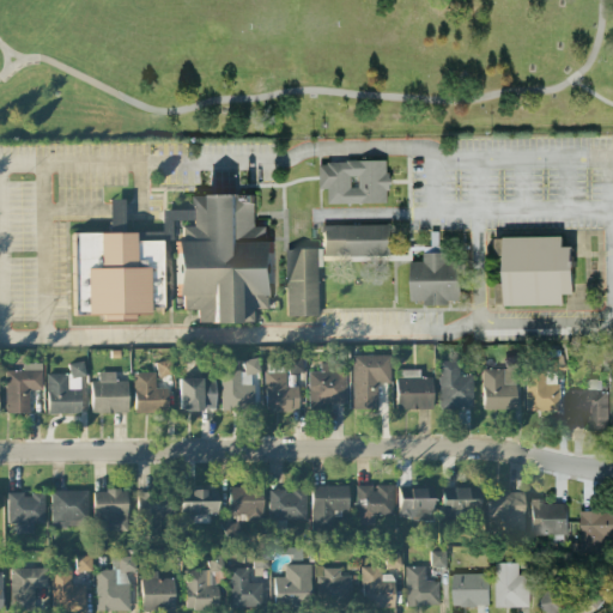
[(319,165),(320,188),(328,188),(328,204),(388,202),(387,190),(390,190),(390,184),(392,184),(392,178),(389,178),(388,173),(386,173),(386,159),(346,161),(346,162),(328,162),(328,165),(319,165)]
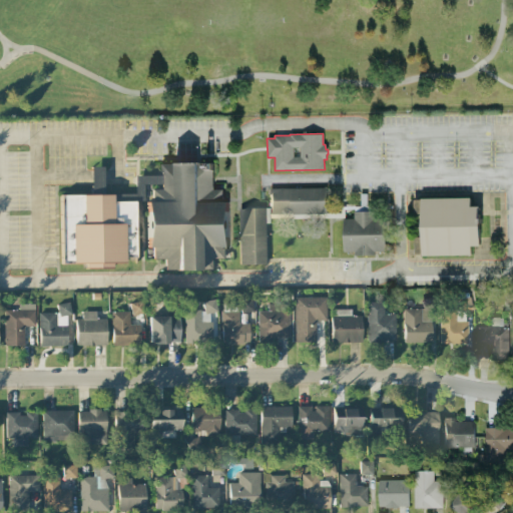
[(152,189),(153,202),(147,202),(148,247),(153,247),(154,260),(164,260),(164,271),(211,270),(211,260),(222,259),(222,246),(228,246),(228,201),(222,201),(222,189),(212,189),(212,161),(161,162),(161,189),(152,189)]
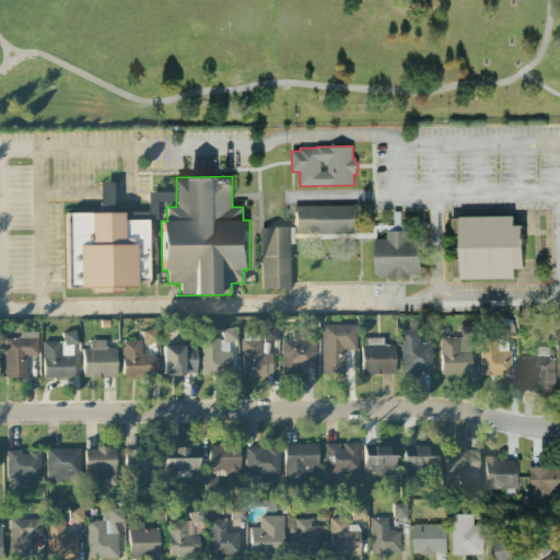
[(112,183),(98,183),(100,207),(113,207),(112,183)]
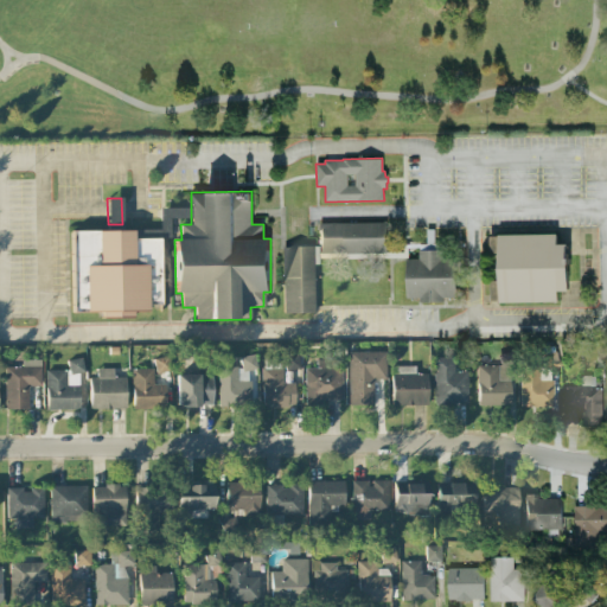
[(319,223),(320,254),(387,253),(387,222),(319,223)]
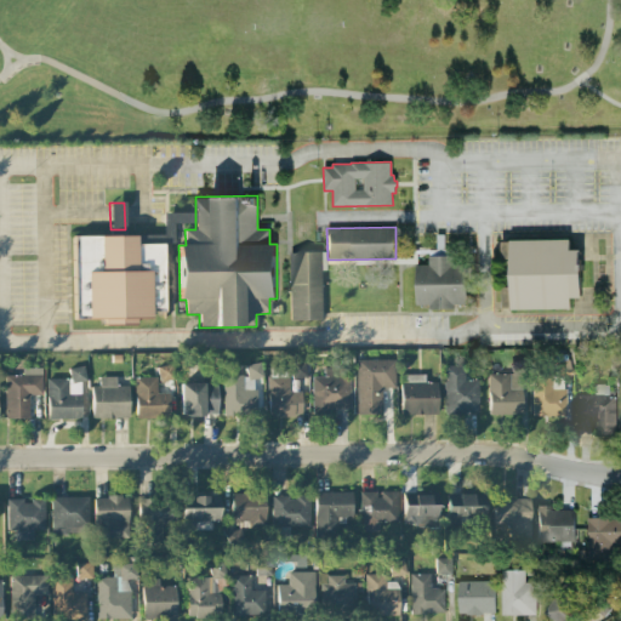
[(73,237),(74,319),(103,319),(103,325),(136,325),(136,319),(152,319),(152,312),(164,312),(163,245),(136,245),(136,235),(73,237)]
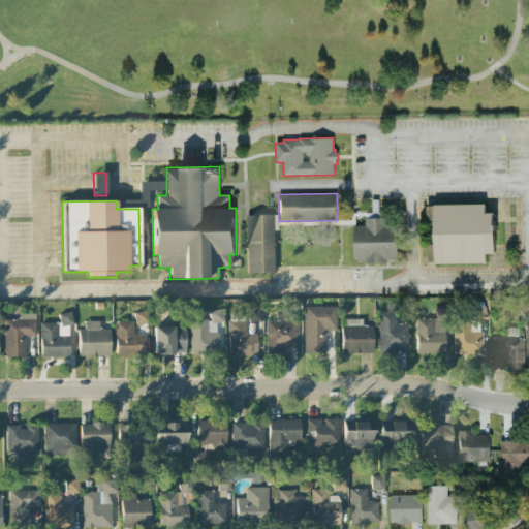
[(426,206),(426,221),(433,221),(433,244),(426,244),(426,261),(485,261),(485,253),(494,253),(493,213),(485,213),(484,205),(426,206)]
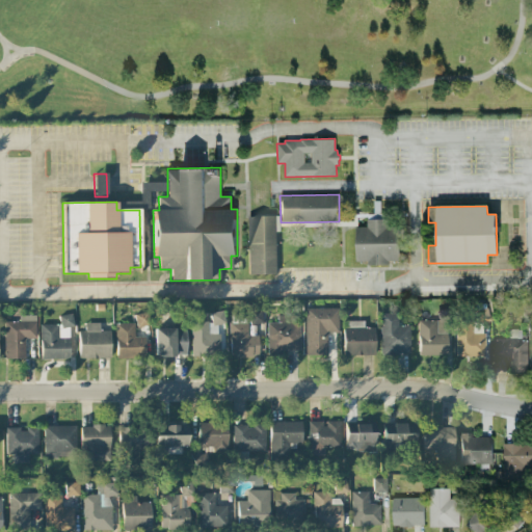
[(247,216),(248,274),(275,274),(274,216),(247,216)]
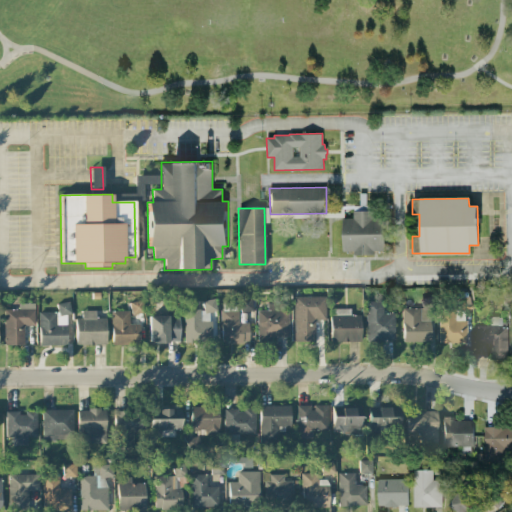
[(342,218),(343,251),(353,251),(353,255),(372,254),(372,251),(384,251),(384,217),(373,218),(372,210),(352,211),(353,217),(342,218)]
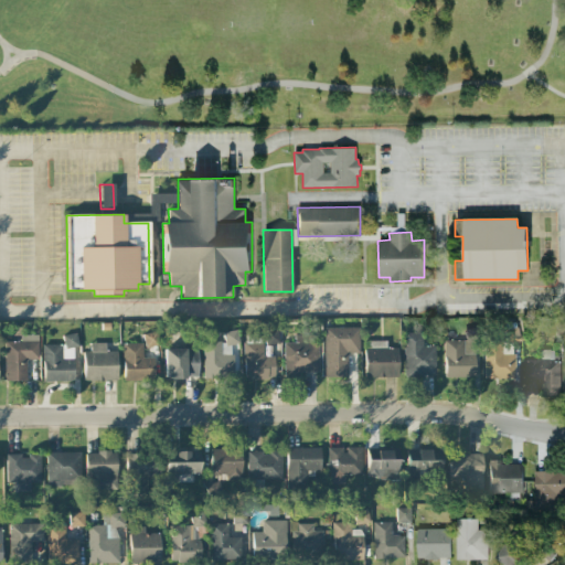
[(324,377),(348,376),(347,353),(359,352),(359,327),(323,328),(324,377)]
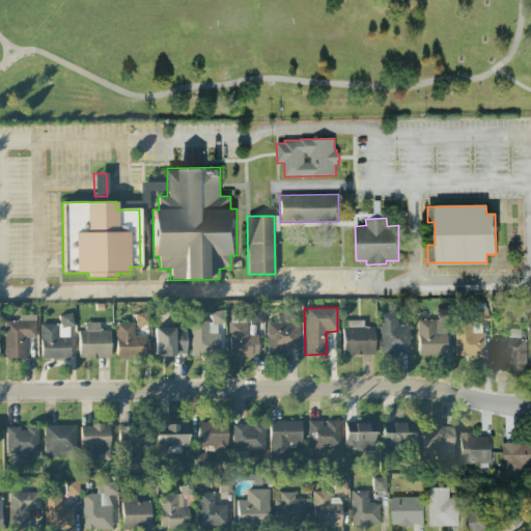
[(437,319),(417,320),(417,355),(447,355),(446,308),(437,308),(437,319)]
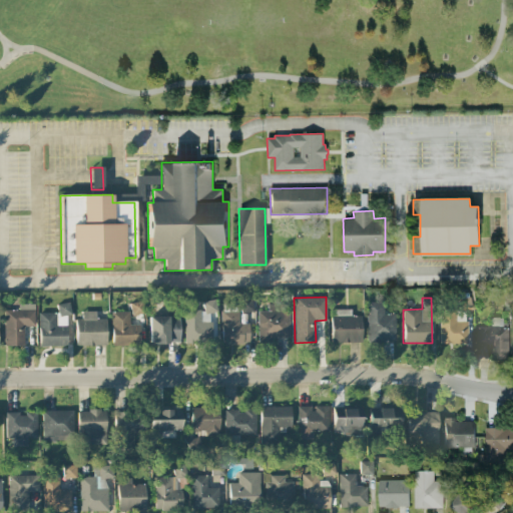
[(253,312),(252,300),(239,300),(240,313),(253,312)]
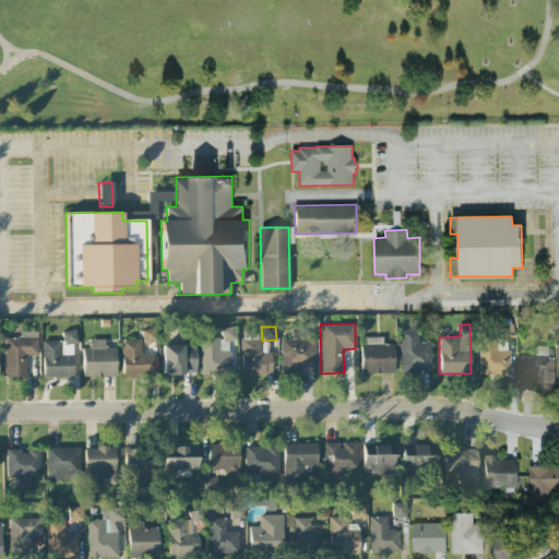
[(222,328),(222,339),(201,339),(200,373),(229,373),(229,341),(236,341),(236,328),(222,328)]
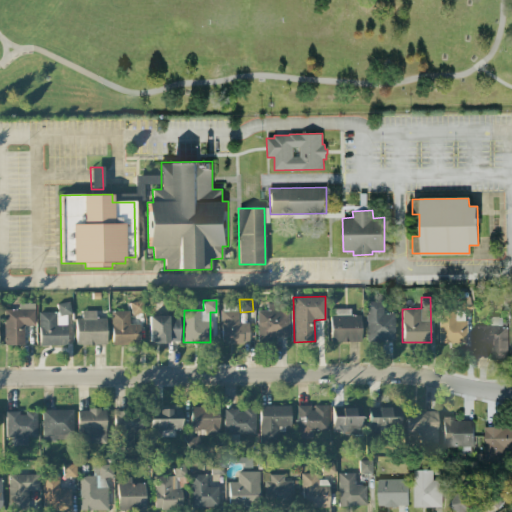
[(129,303),(132,315),(143,313),(141,301),(129,303)]
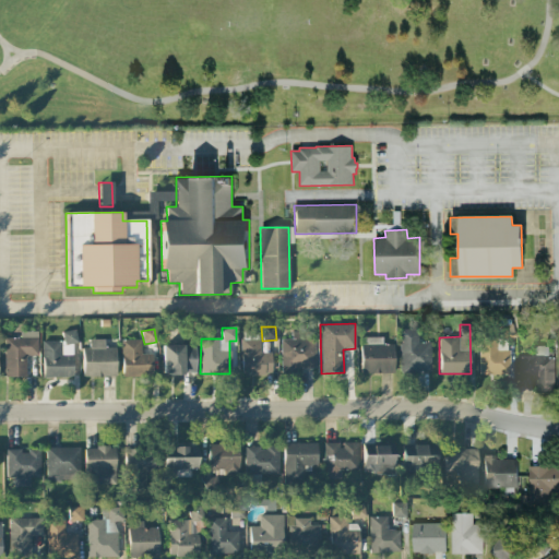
[(400,371),(430,371),(430,342),(418,342),(418,329),(400,329),(400,371)]
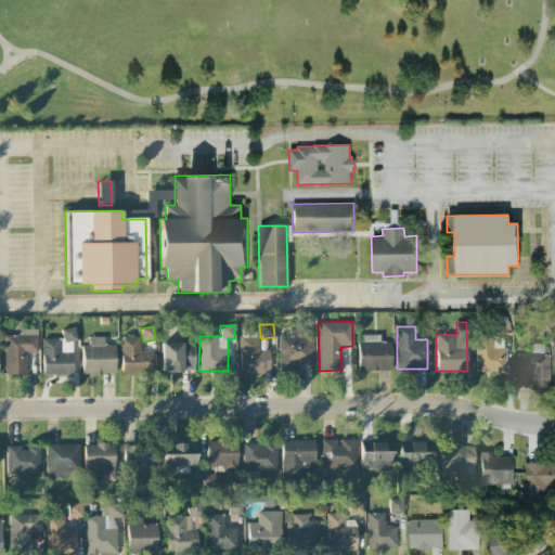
[(37,352),(37,328),(20,330),(20,336),(3,336),(4,374),(26,374),(25,352),(37,352)]
